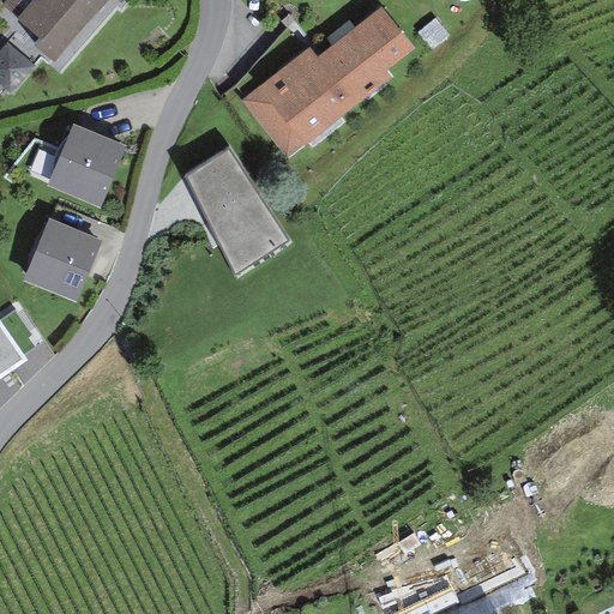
[(5,0),(1,5),(38,37),(32,46),(54,62),(107,0),(116,0),(120,2),(121,0),(5,0)]
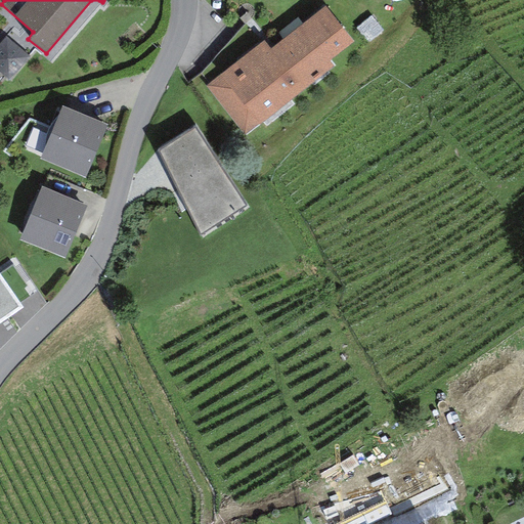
[(352,42),(324,6),(270,48),(264,40),(206,86),(245,135),(333,66),(329,60),(352,42)]
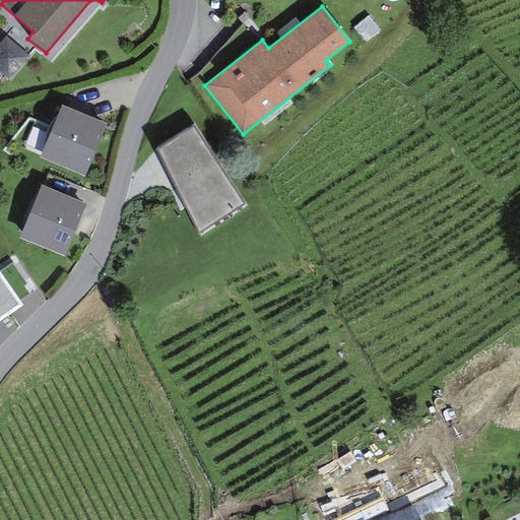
[(28,57),(4,37),(0,41),(0,72),(8,80),(28,57)]
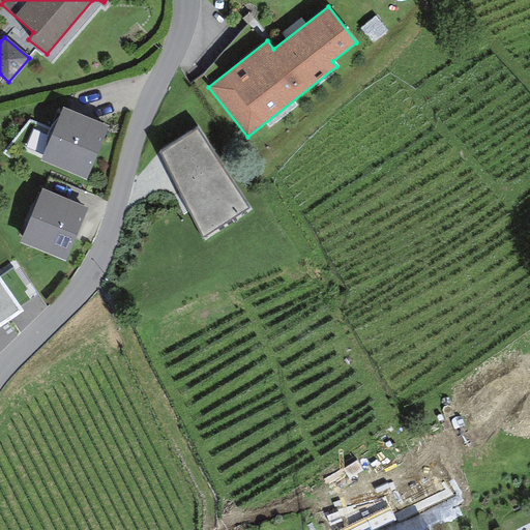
[(109,126),(62,107),(39,160),(86,180),(109,126)]
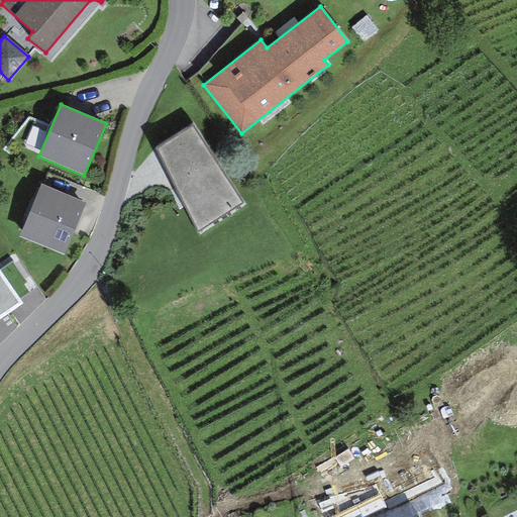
[(192,124),(156,149),(198,230),(242,201),(192,124)]
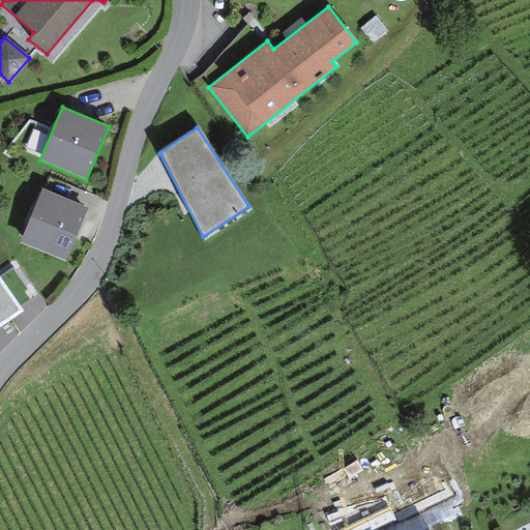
[(88,207),(42,188),(19,242),(64,262),(88,207)]
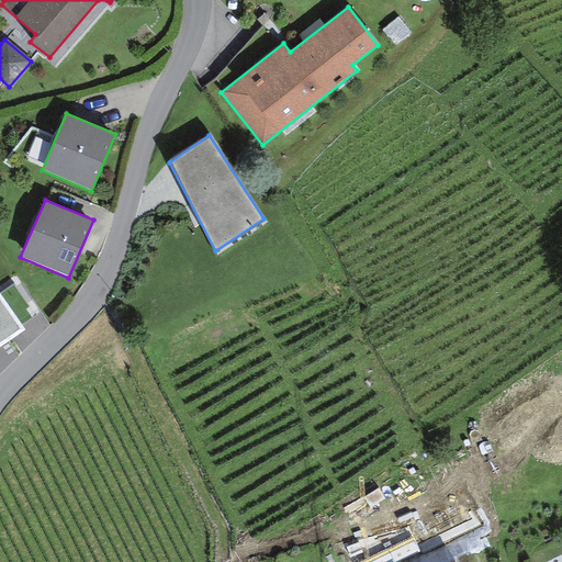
[(0,346),(24,329),(0,294),(0,346)]
